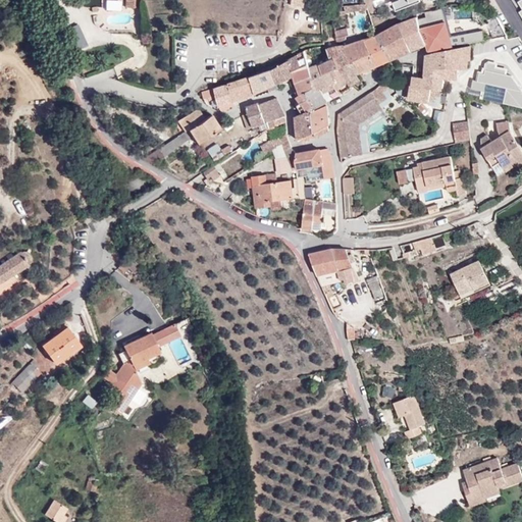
[(377,36),(390,59),(426,44),(428,44),(421,32),(417,18),(397,25),(377,36)]
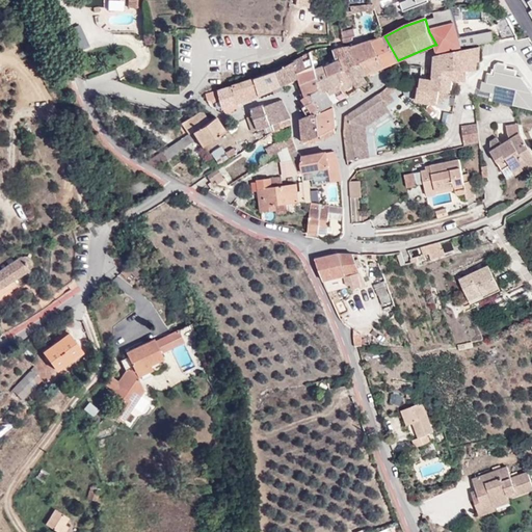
[(354,29),(343,31),(344,37),(352,36),(356,36),(354,29)]
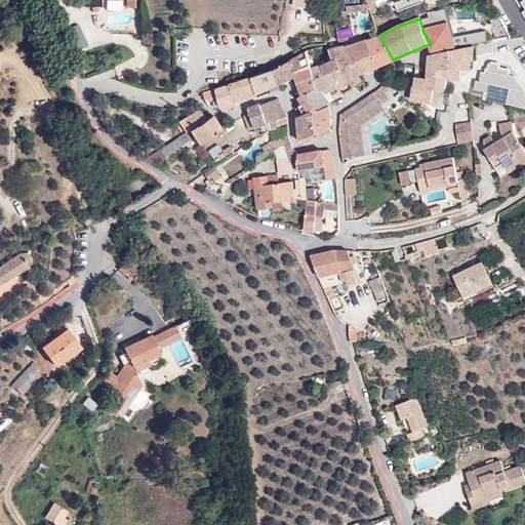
[(379,36),(367,39),(380,66),(393,59),(379,36)]
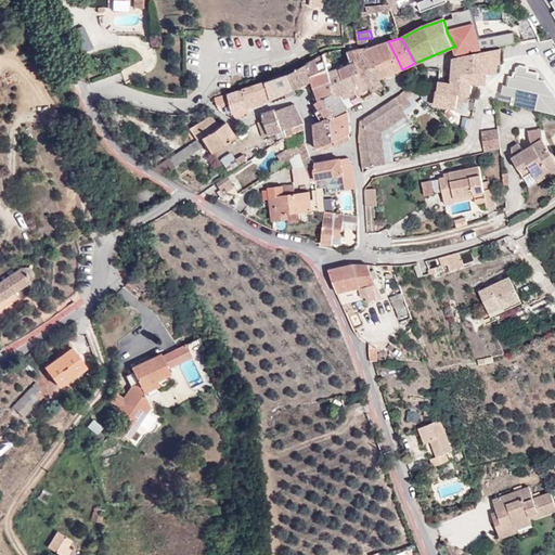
[(388,41),(377,44),(368,49),(379,78),(402,69),(388,41)]
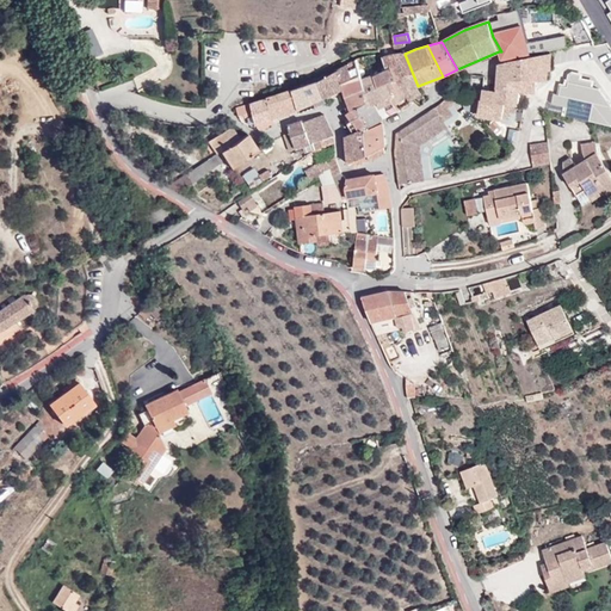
[(414,99),(424,93),(418,86),(405,54),(392,55),(383,59),(387,69),(412,102),(414,99)]
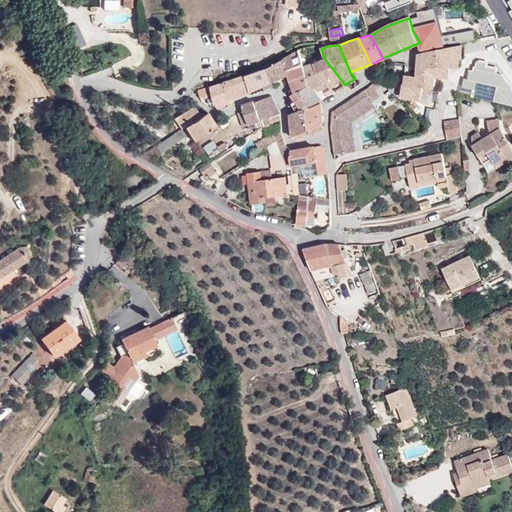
[(449,68),(457,68),(457,58),(452,58),(453,47),(428,50),(419,54),(418,65),(432,66),(432,77),(434,77),(448,77),(449,68)]
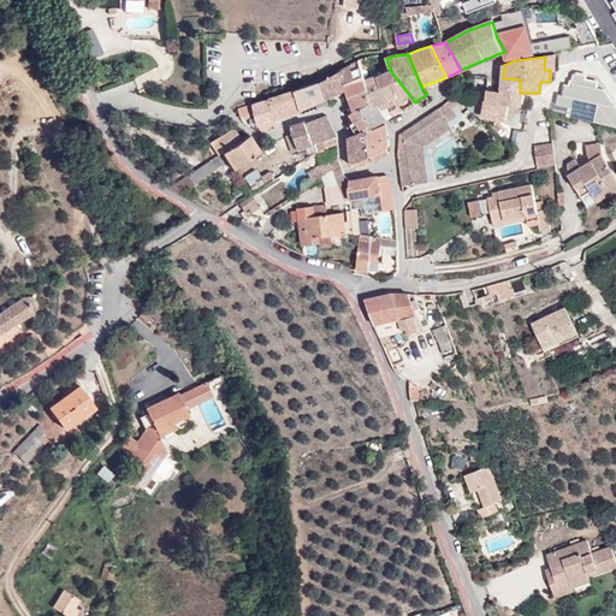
[(368,89),(366,80),(360,60),(342,71),(348,90),(349,98),(357,94),(368,89)]
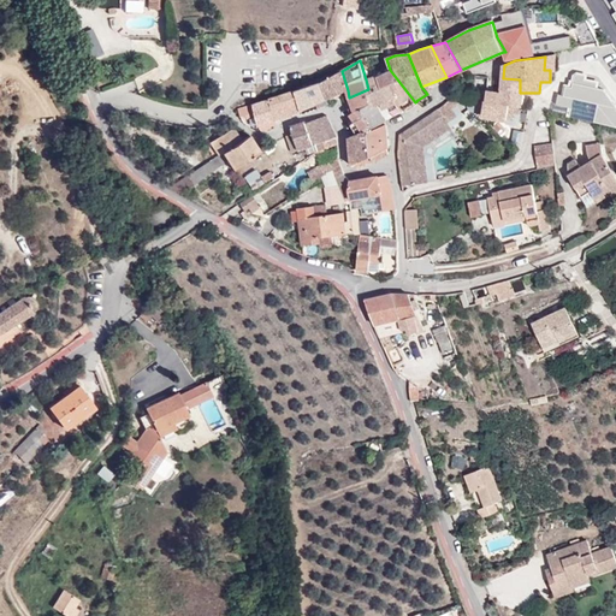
[(415,102),(390,70),(378,76),(385,86),(403,112),(415,102)]
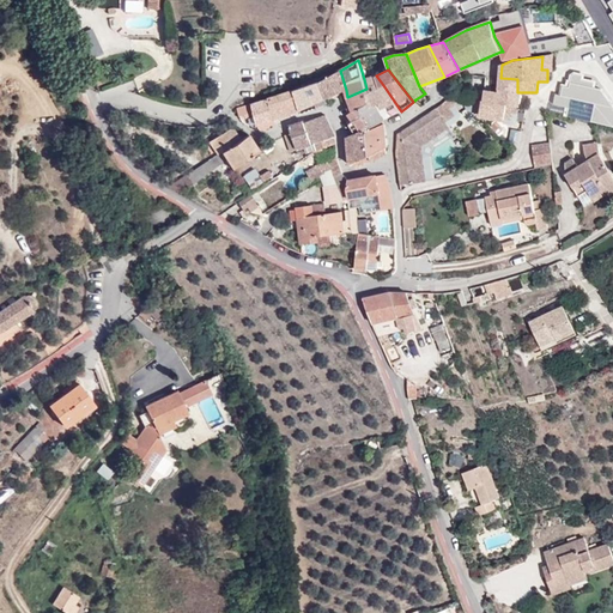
[(326,99),(346,90),(340,71),(320,83),(326,99)]
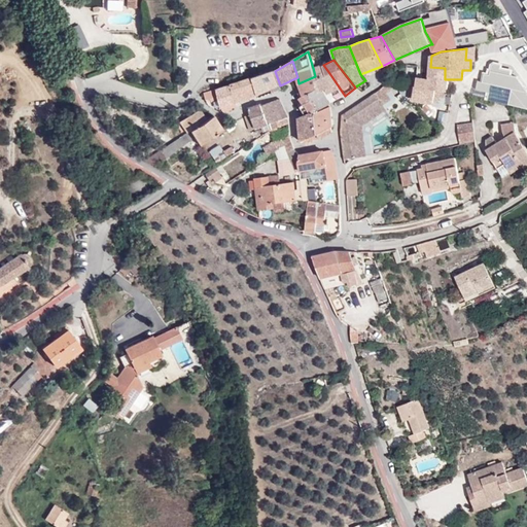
[(323,78),(329,73),(323,65),(313,68),(315,76),(331,103),(336,101),(323,78)]
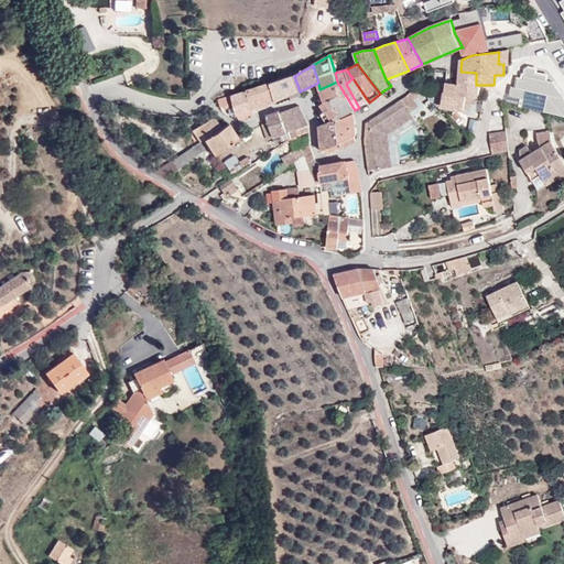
[(476,85),(476,73),(461,72),(459,86),(446,84),(445,89),(445,93),(473,98),(473,85),(476,85)]
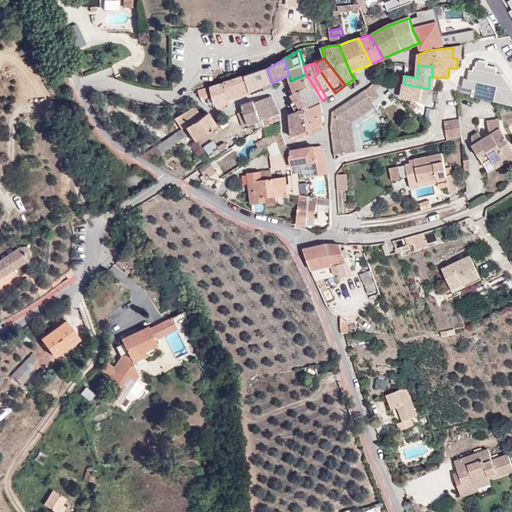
[(267,69),(245,76),(250,92),(272,83),(267,69)]
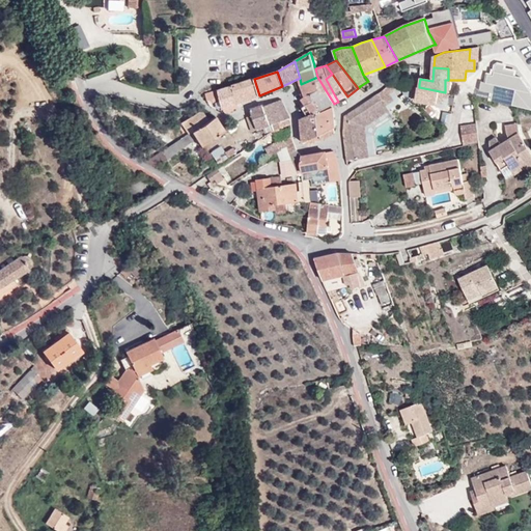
[(338,102),(347,96),(332,74),(326,79),(338,102)]
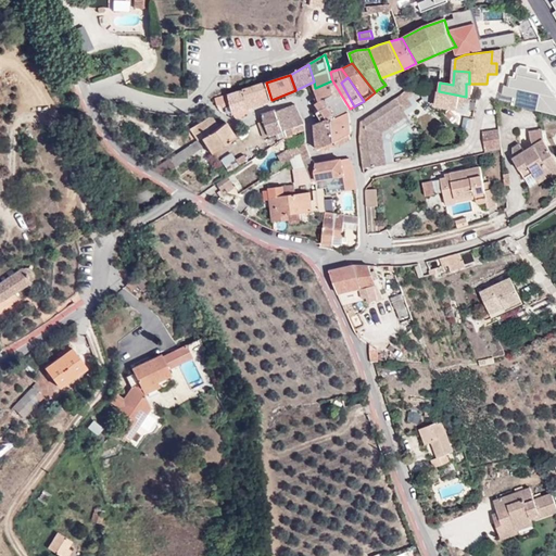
[(351,117),(350,109),(332,80),(323,85),(327,100),(320,103),(317,105),(319,111),(317,113),(321,122),(331,117),(342,113),(344,117),(351,117)]
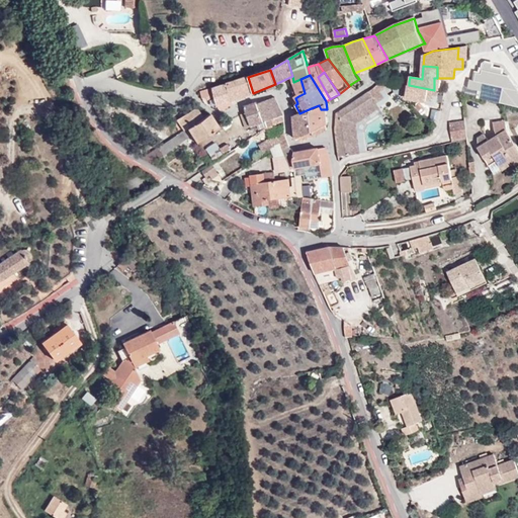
[(232,100),(250,95),(253,93),(248,77),(227,83),(232,100)]
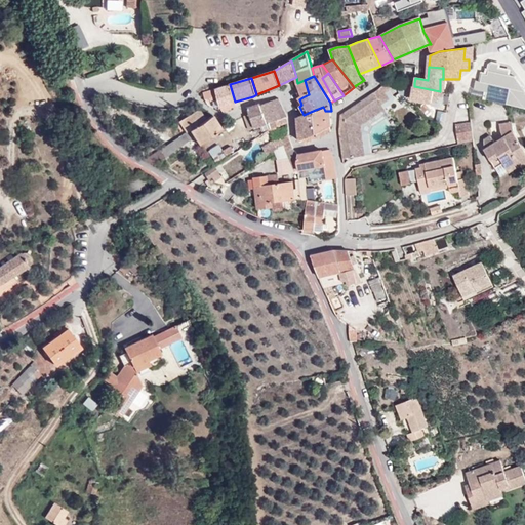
[(303,97),(309,94),(305,80),(297,83),(299,89),(303,97)]
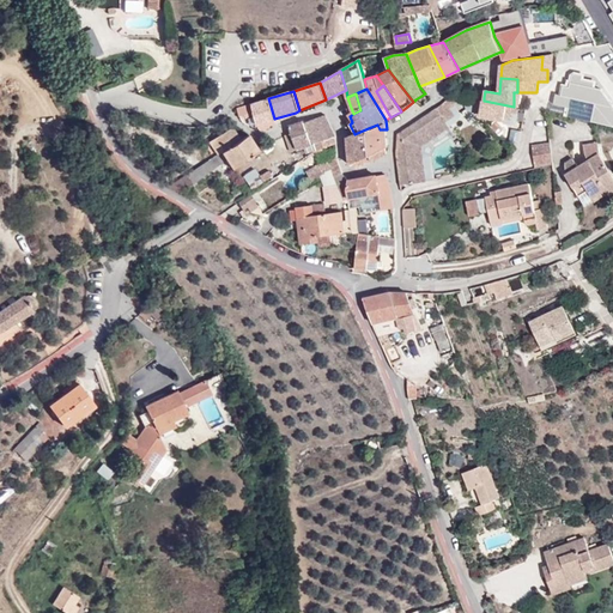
[(461,114),(461,113),(460,113),(455,105),(456,105),(451,97),(437,107),(445,122),(447,123),(448,127),(459,121),(460,120),(460,119),(461,117),(461,116),(461,114)]
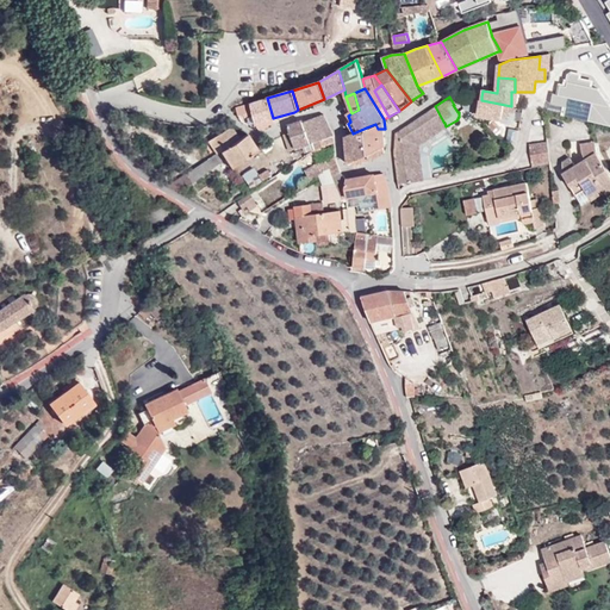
[(260,130),(275,123),(273,118),(267,98),(236,109),(238,116),(244,113),(247,118),(253,116),(259,130),(260,130)]
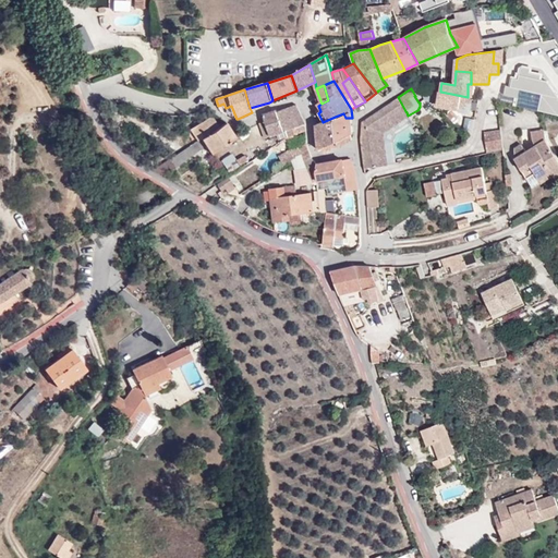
[(429,89),(425,89),(424,97),(424,98),(425,98),(425,99),(426,99),(426,100),(427,100),(427,101),(428,101),(429,101),(431,102),(437,104),(437,105),(459,109),(459,113),(468,116),(468,114),(469,114),(470,113),(471,112),(473,98),(470,97),(468,97),(440,92),(429,89)]
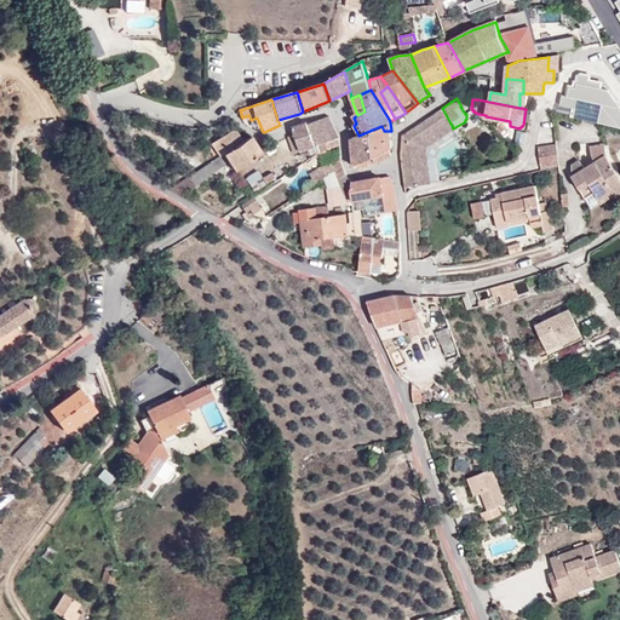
[(402,136),(405,171),(406,188),(424,185),(419,145),(452,125),(451,124),(442,108),(402,136)]
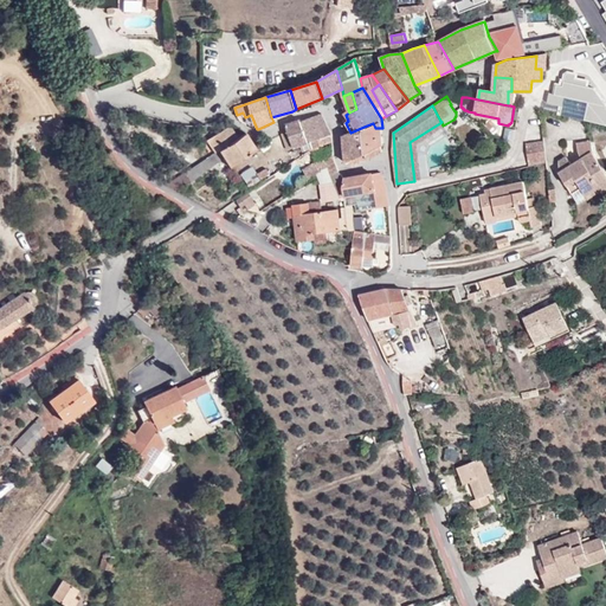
[(333,142),(333,135),(322,113),(301,121),(304,130),(308,142),(311,142),(314,148),(333,142)]
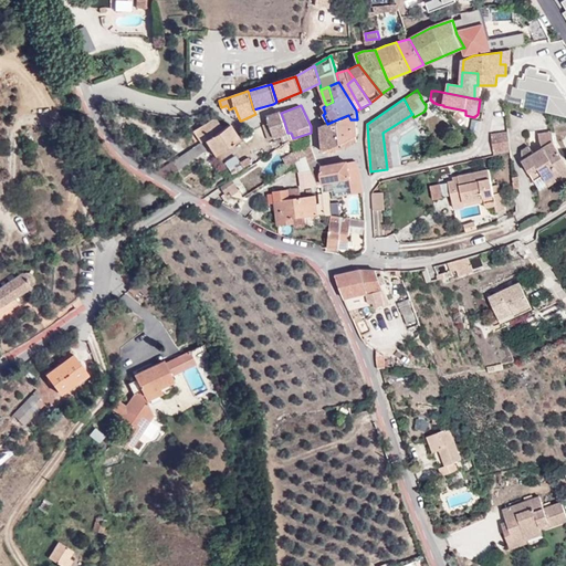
[(280,112),(268,116),(270,123),(271,126),(284,122),(281,113),(280,112)]
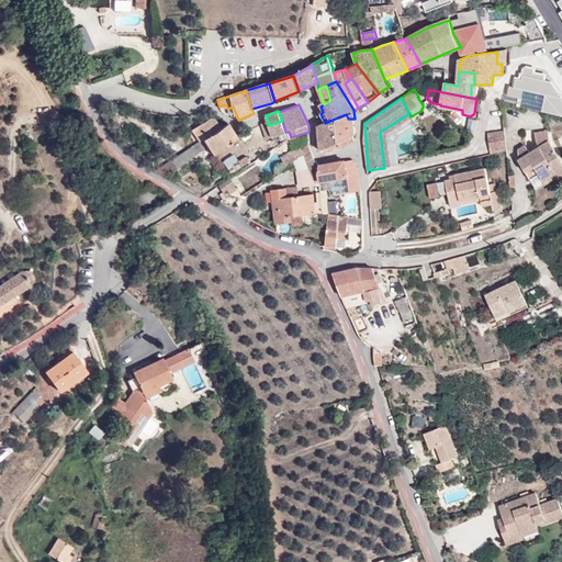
[(385,134),(412,117),(411,116),(409,113),(380,132),(384,168),(390,167),(385,134)]
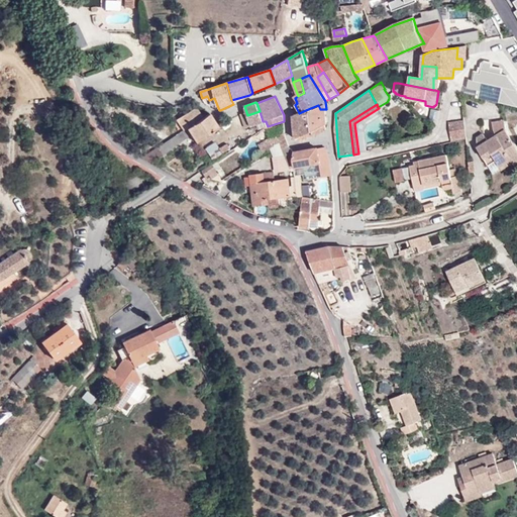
[(324,124),(327,122),(326,109),(320,109),(318,105),(308,109),(310,130),(311,130),(315,128),(324,124)]
